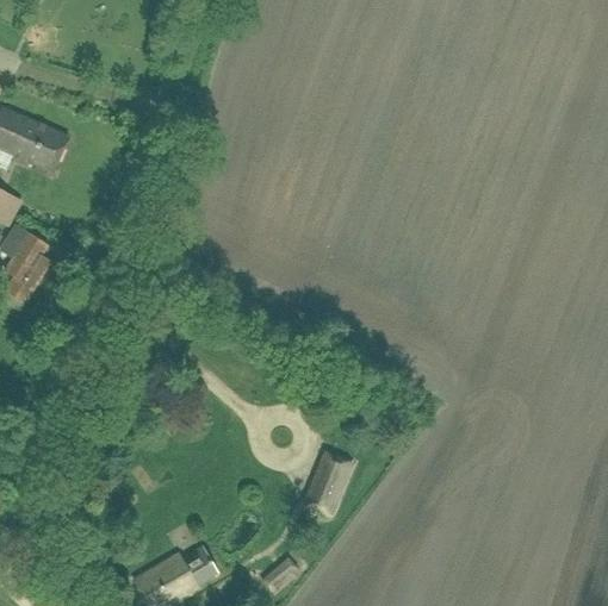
[(5,105),(0,114),(0,145),(55,169),(70,133),(5,105)]
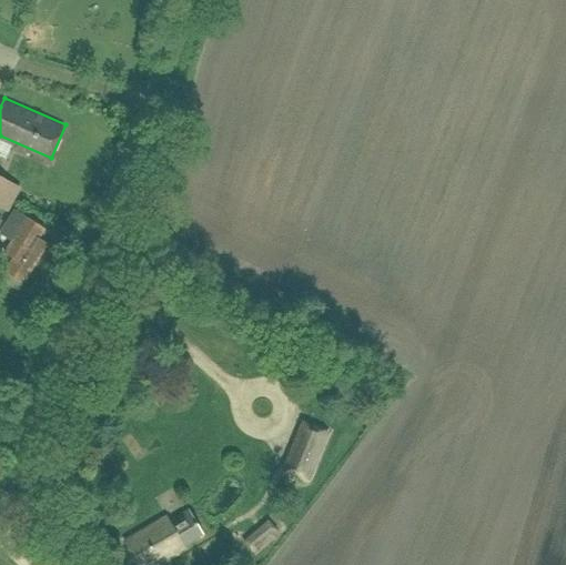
[(0,202),(10,208),(21,188),(0,174),(0,202)]
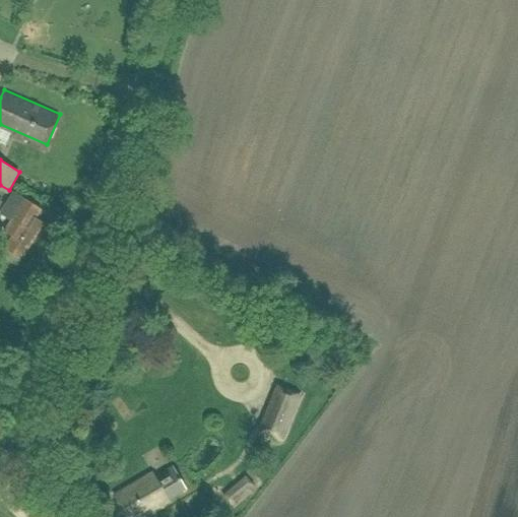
[(13,234),(1,253),(18,263),(45,221),(37,216),(42,208),(14,191),(1,211),(12,218),(6,229),(13,234)]
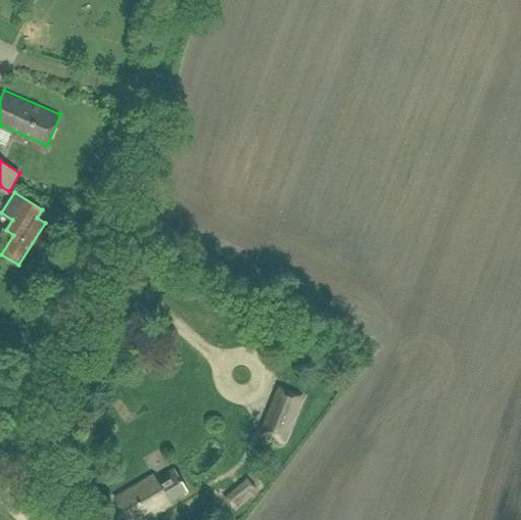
[(302,394),(279,386),(262,431),(284,440),(302,394)]
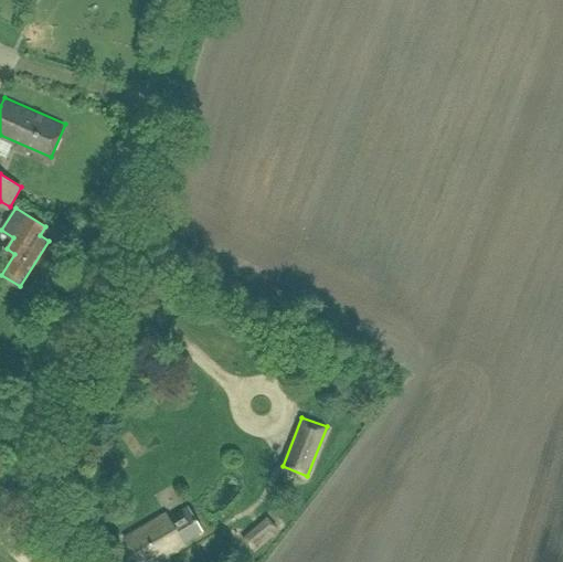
[(162,515),(126,536),(141,561),(152,561),(180,547),(179,543),(202,529),(189,506),(165,520),(162,515)]
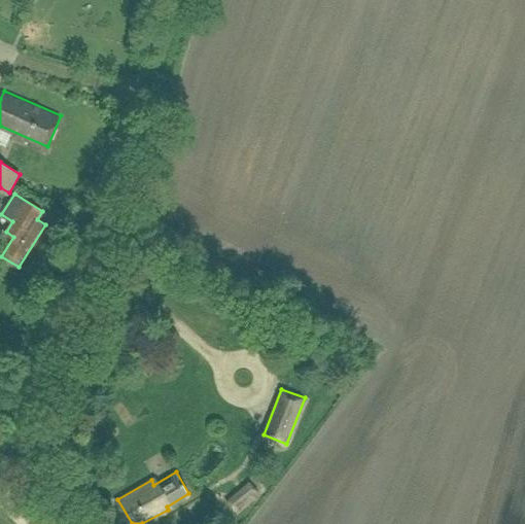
[(226,500),(238,514),(261,493),(250,480),(226,500)]
